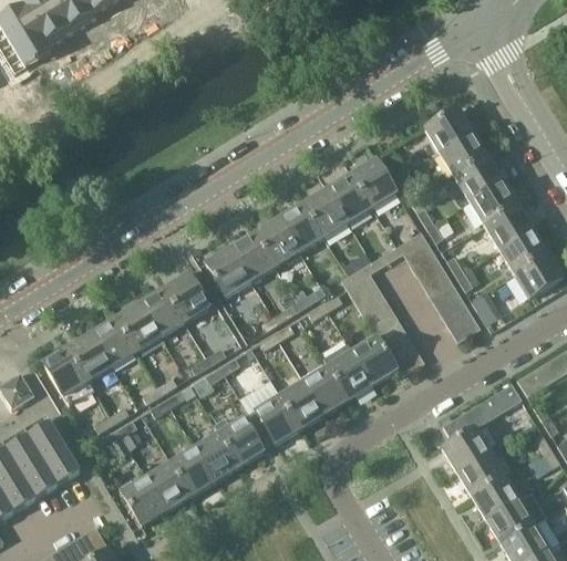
[(26,0),(20,3),(43,41),(68,27),(51,0),(26,0)]
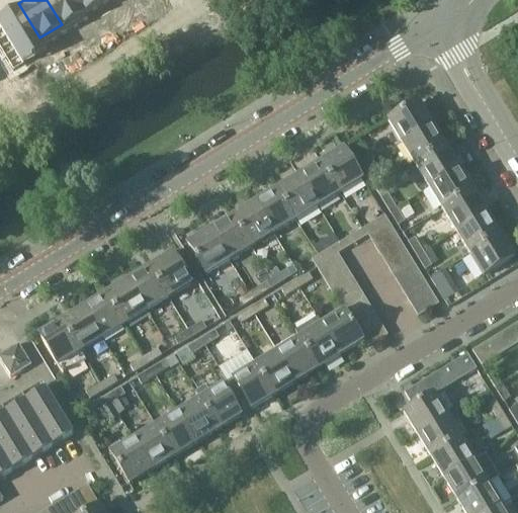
[(47,0),(62,24),(83,11),(76,0),(47,0)]
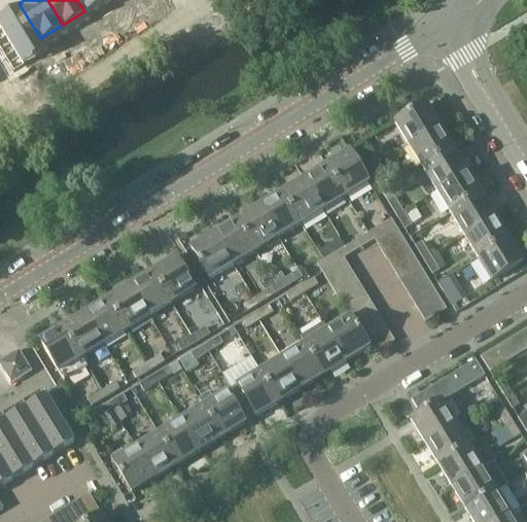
[(77,0),(84,11),(86,14),(109,1),(108,0),(77,0)]
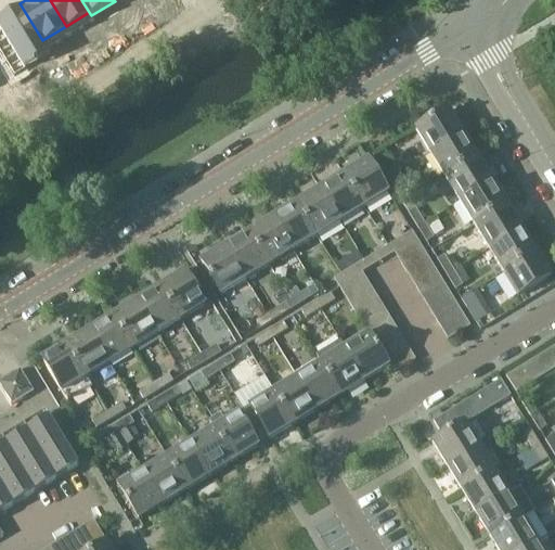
[(20,3),(0,15),(0,25),(4,33),(8,39),(13,47),(16,53),(18,55),(42,40),(20,3)]
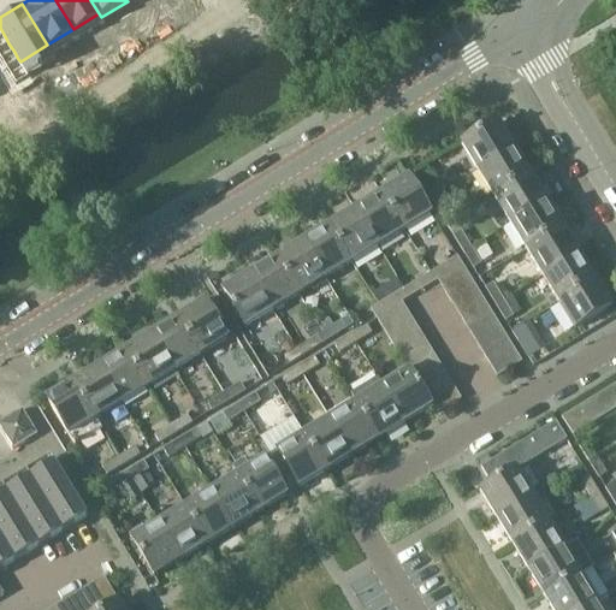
[(10,43),(0,48),(0,54),(3,58),(13,51),(10,43)]
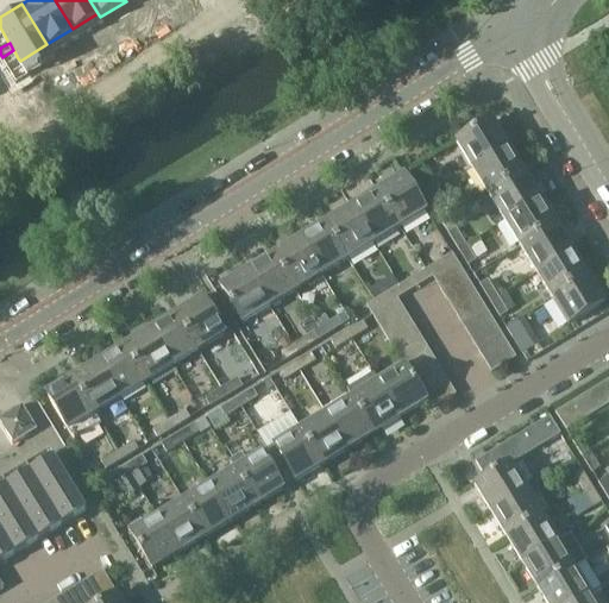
[(14,51),(2,57),(7,66),(18,58),(14,51)]
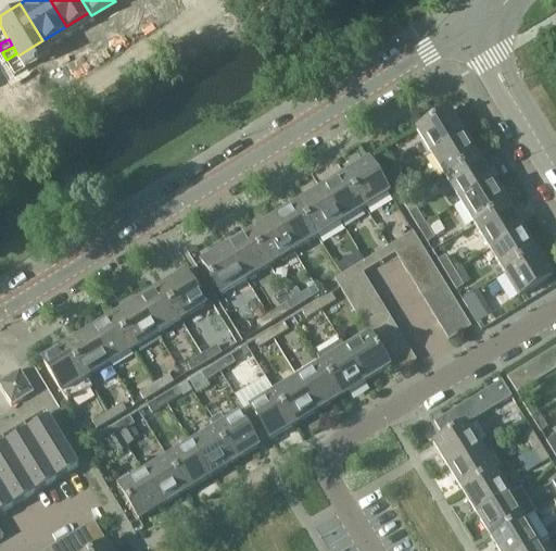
[(17,53),(7,60),(11,66),(21,60),(17,53)]
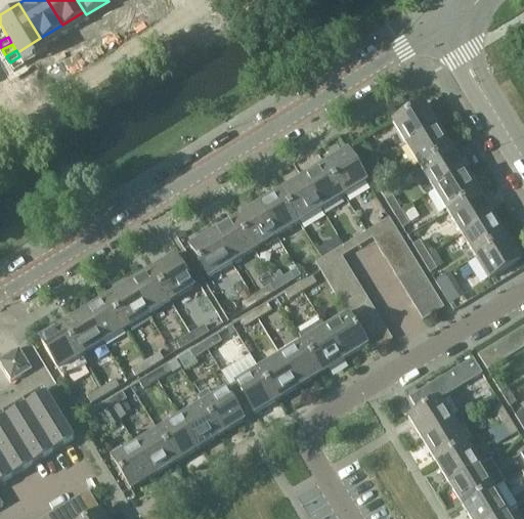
[(424,99),(392,119),(406,142),(438,122),(424,99)]
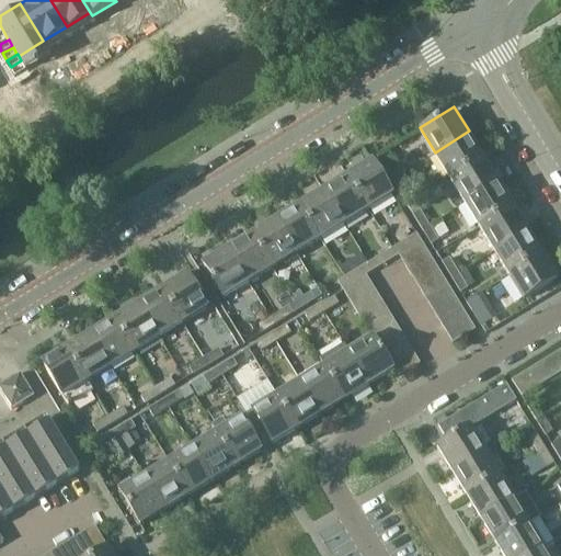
[(483,155),(469,131),(435,152),(449,176),(483,155)]
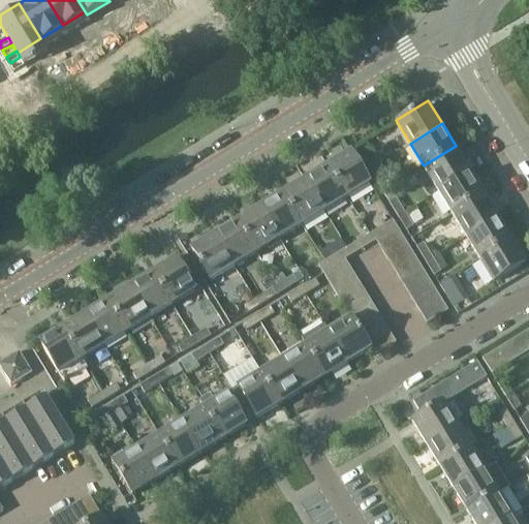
[(470,168),(456,146),(424,165),(437,188),(470,168)]
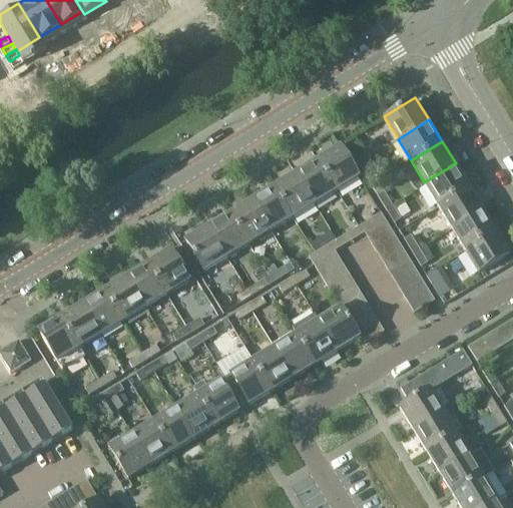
[(337,188),(359,174),(340,143),(317,157),(337,188)]
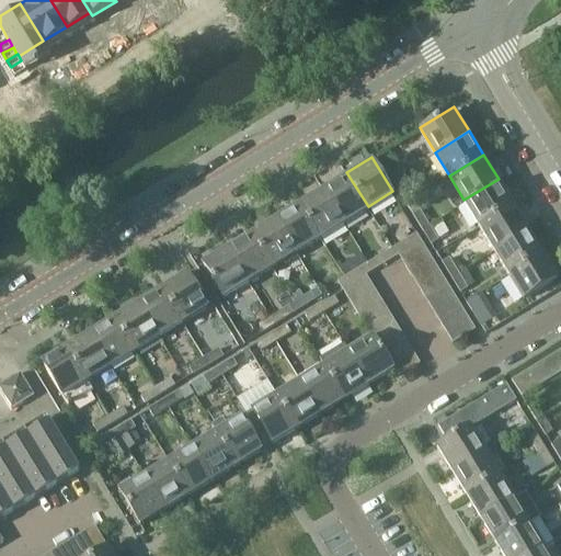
[(392,178),(399,174),(400,173),(390,158),(382,162),(392,178)]
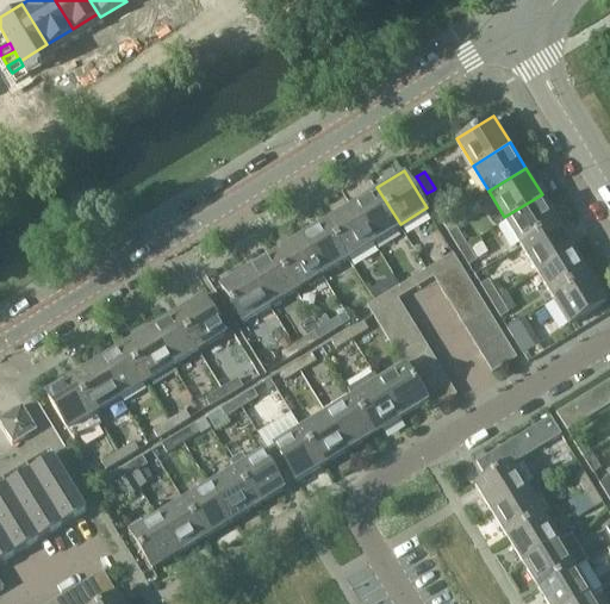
[(374,240),(400,224),(377,187),(352,203),(374,240)]
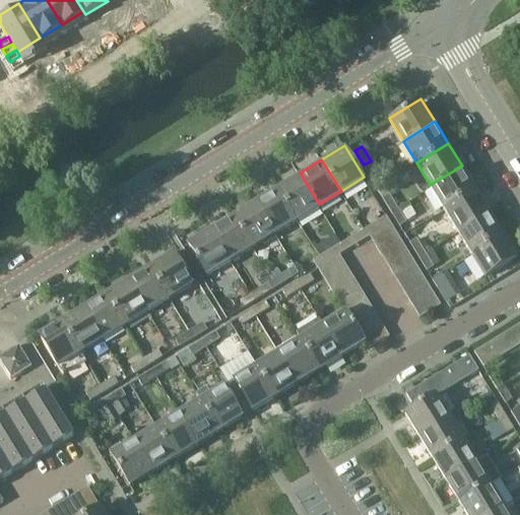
[(371,161),(370,162),(364,165),(372,179),(379,174),(371,161)]
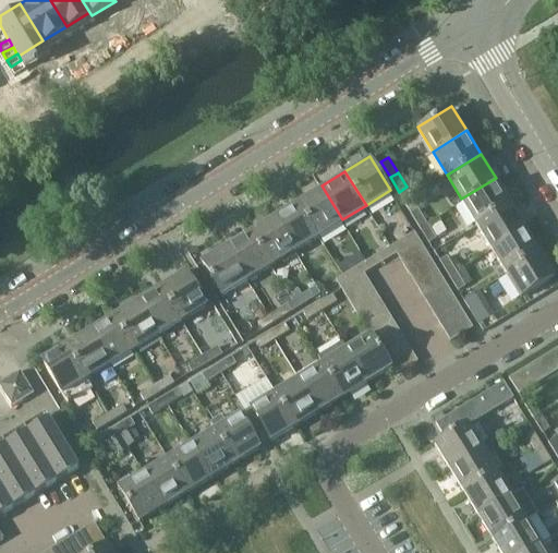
[(510,202),(496,178),(461,199),(476,223),(510,202)]
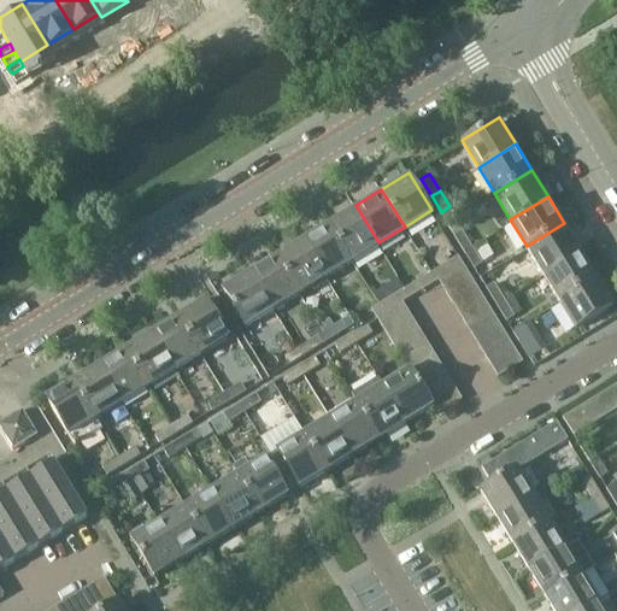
[(352,259),(378,242),(356,205),(329,221),(352,259)]
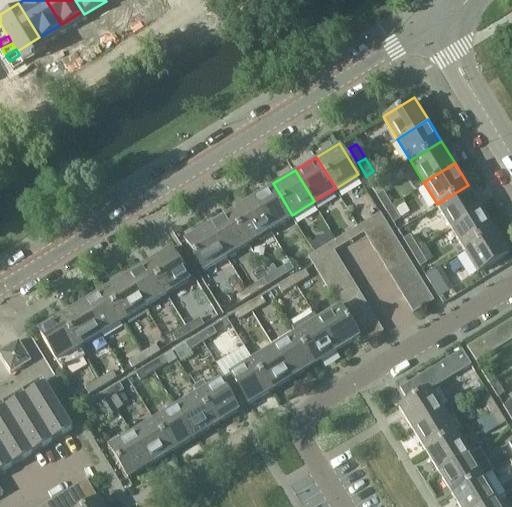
[(251,197),(270,228),(292,215),(273,183),(251,197)]
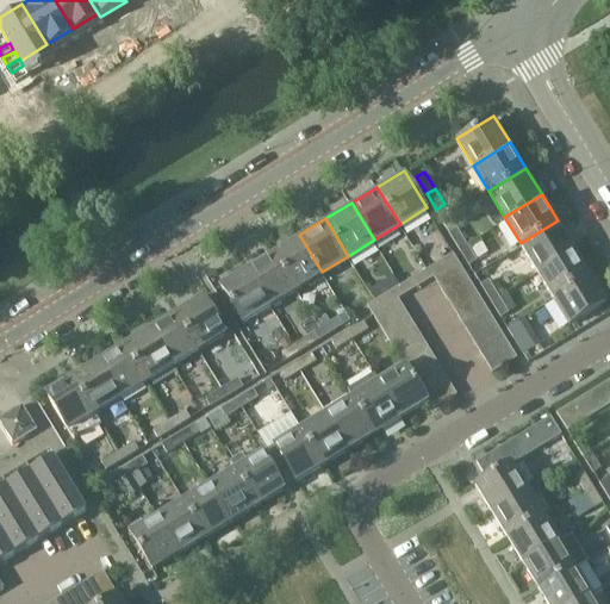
[(536,269),(573,246),(558,220),(521,243),(536,269)]
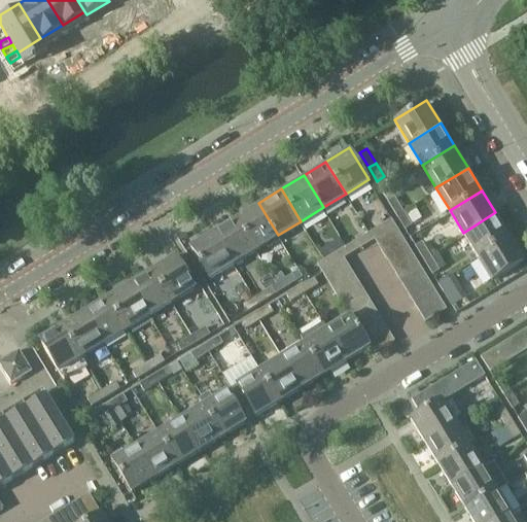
[(396,212),(402,208),(403,208),(394,194),(387,198),(396,212)]
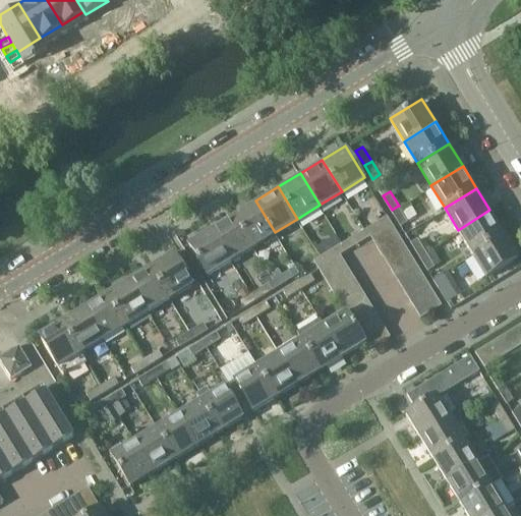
[(233,214),(253,245),(275,232),(255,201),(233,214)]
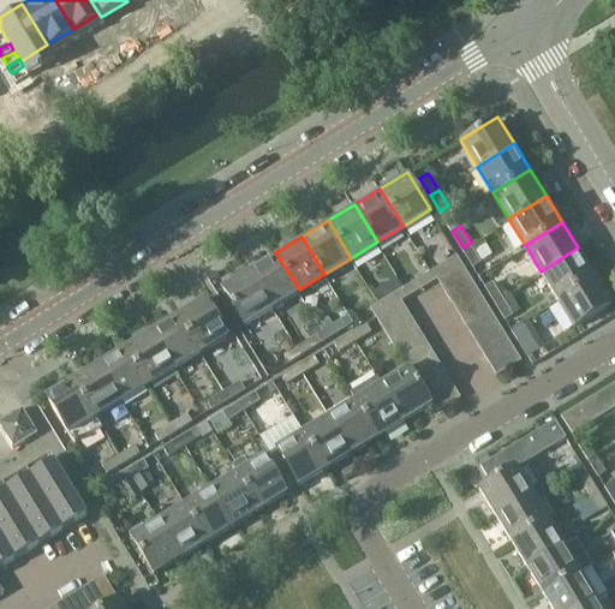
[(471,243),(470,243),(463,248),(472,263),(481,258),(471,243)]
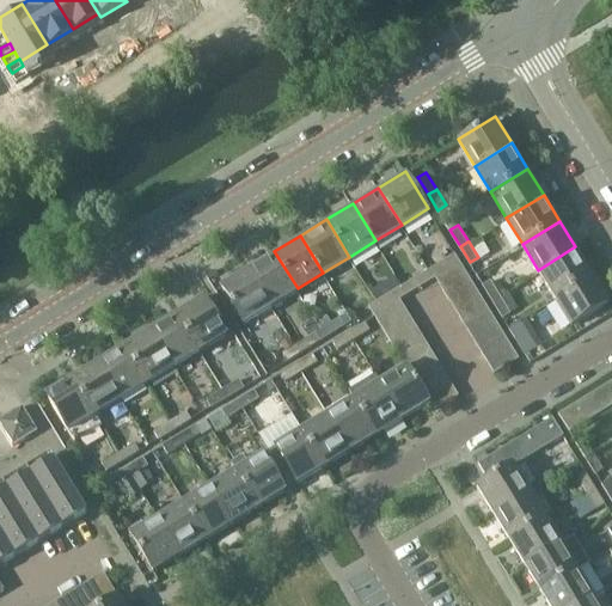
[(554,295),(591,273),(575,246),(538,270),(554,295)]
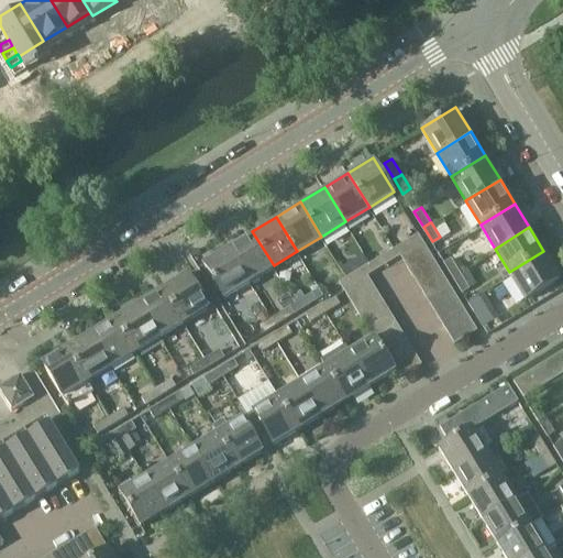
[(418,230),(398,242),(404,250),(423,238),(418,230)]
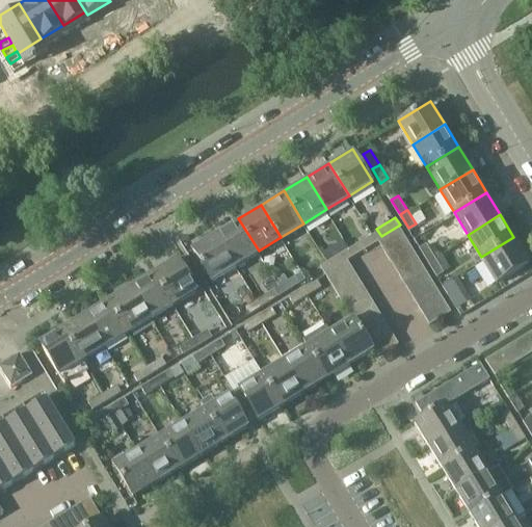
[(216,232),(236,265),(259,251),(238,218),(216,232)]
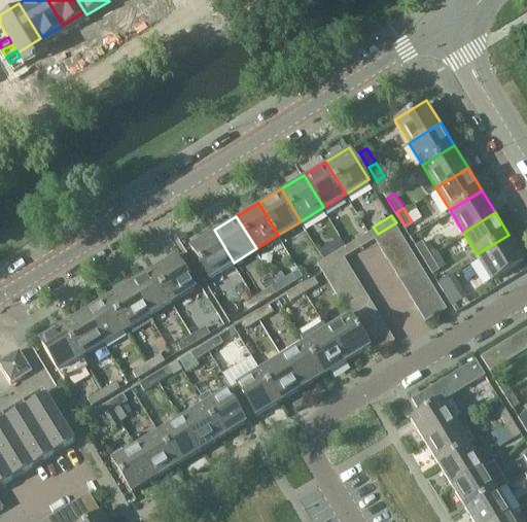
[(375,236),(381,246),(402,233),(396,222),(378,234),(375,236)]
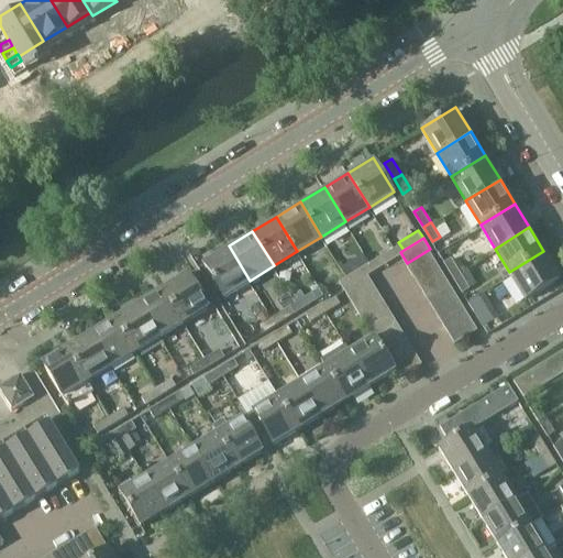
[(398,242),(378,254),(384,262),(400,252),(404,250),(398,242)]
